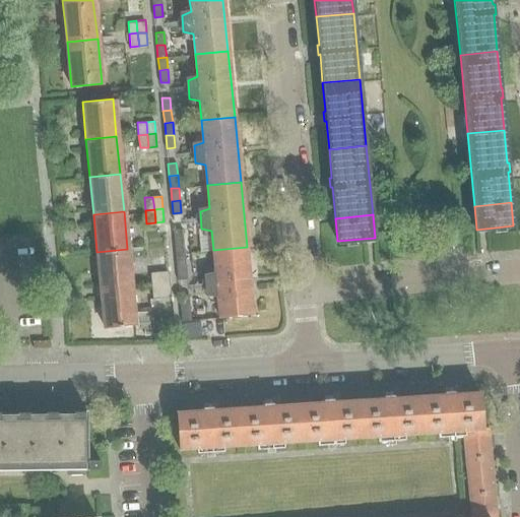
[(176,242),(184,241),(182,229),(174,230),(176,242)]
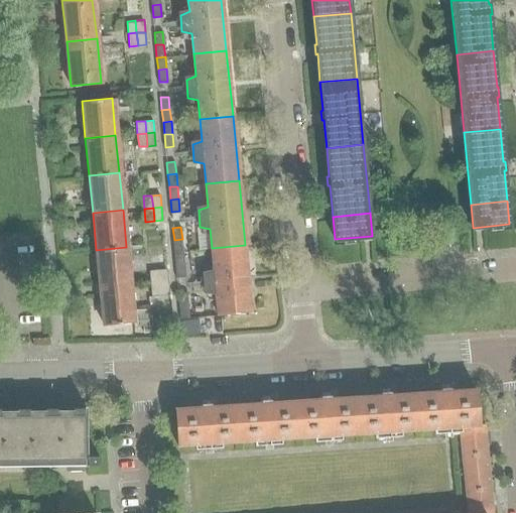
[(175,252),(183,252),(182,239),(174,240),(175,252)]
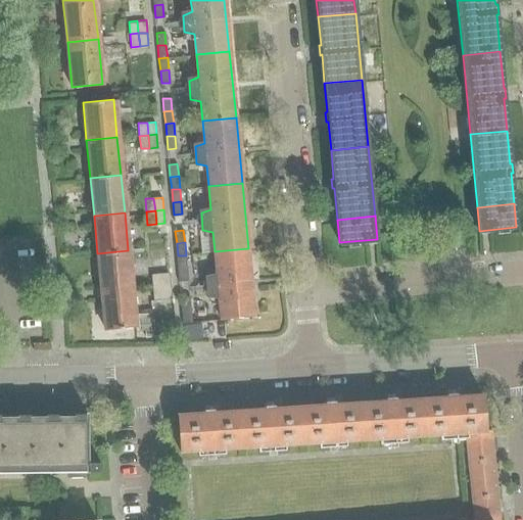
[(221,318),(254,315),(248,248),(215,251),(217,274),(207,278),(209,295),(219,296),(221,318)]
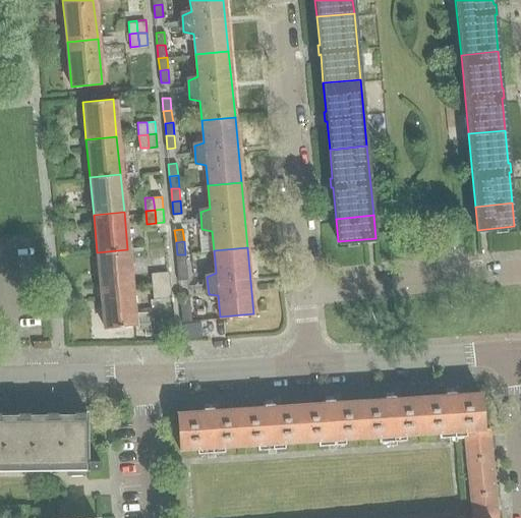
[(101,290),(131,287),(127,249),(97,252),(101,290)]
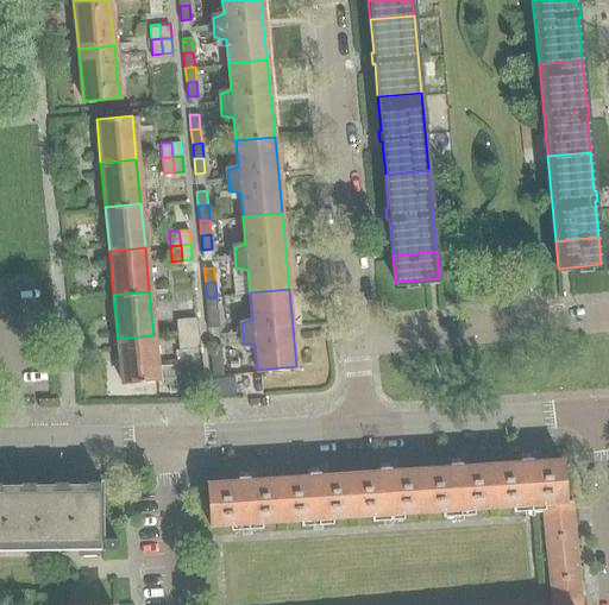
[(208,313),(218,312),(217,297),(207,297),(208,313)]
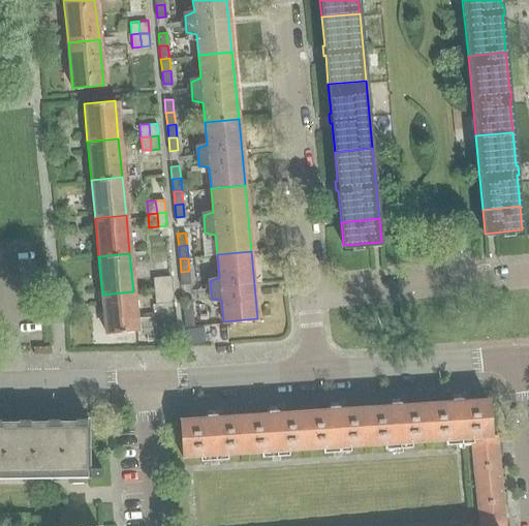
[(189,271),(181,272),(182,284),(190,283),(189,271)]
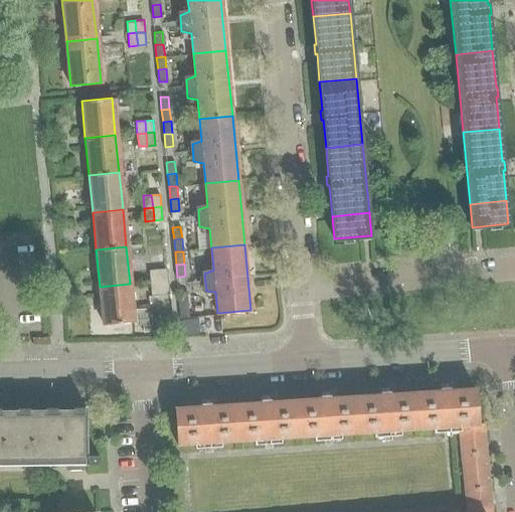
[(159,282),(168,281),(166,268),(158,269),(159,282)]
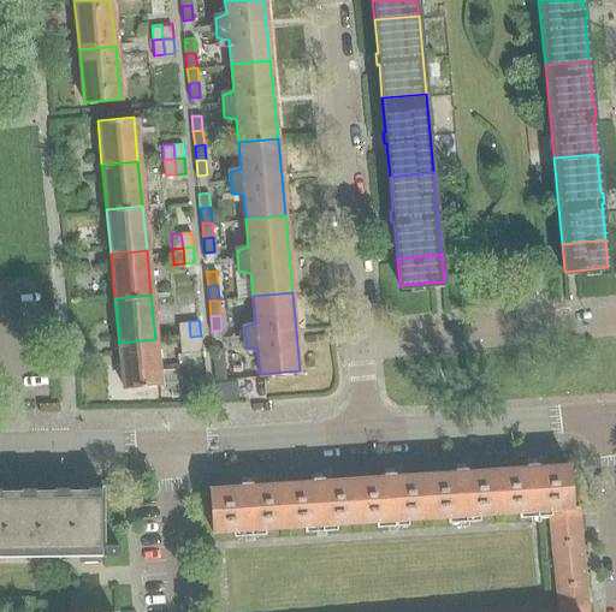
[(181,338),(190,337),(189,321),(179,322),(181,338)]
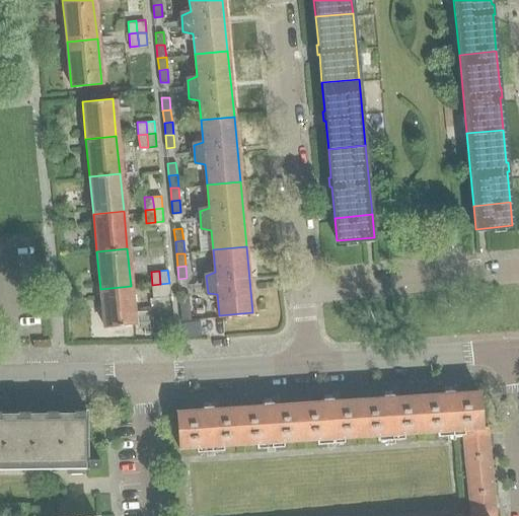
[(169,283),(160,284),(161,296),(170,296),(169,283)]
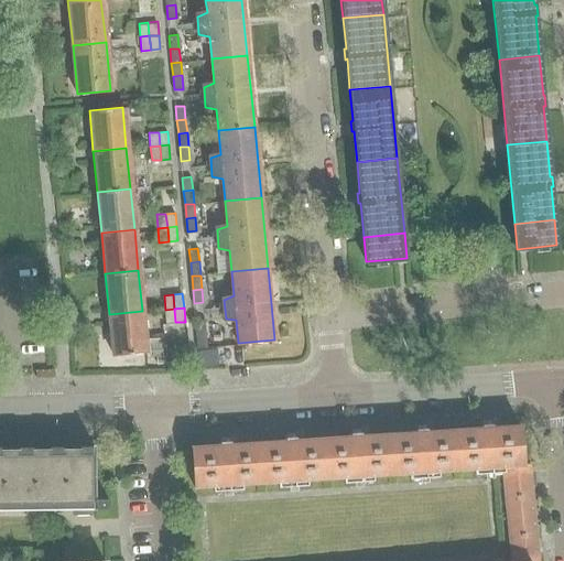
[(174,309),(165,310),(166,323),(175,322),(174,309)]
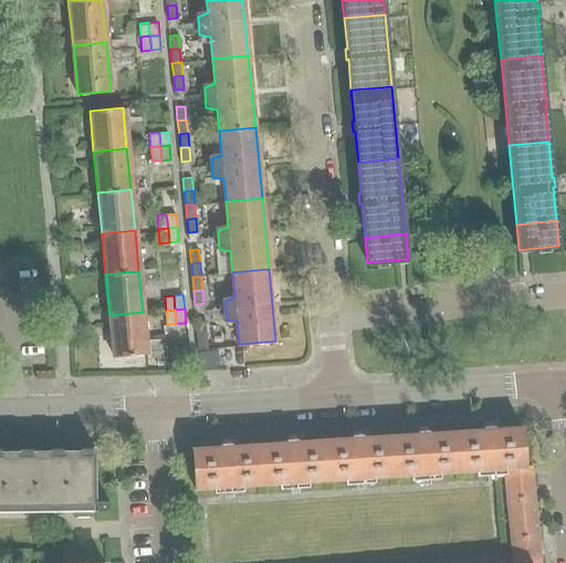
[(143,312),(109,315),(113,356),(147,353),(143,312)]
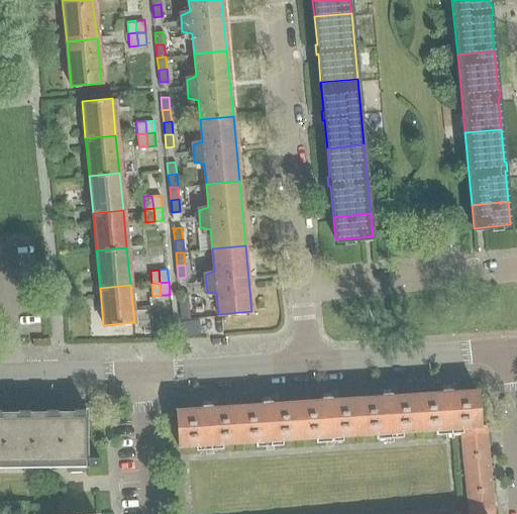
[(181,305),(189,304),(188,292),(179,293),(181,305)]
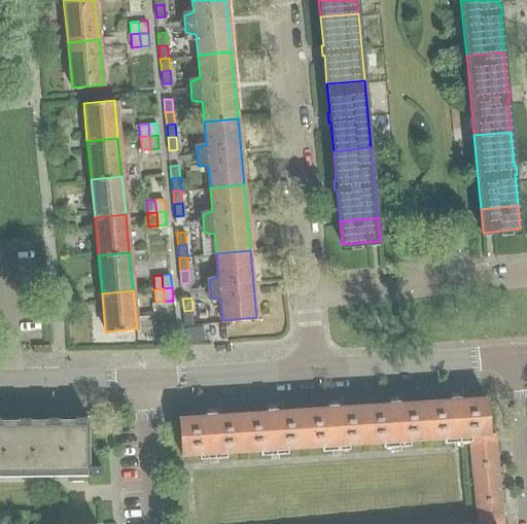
[(192,310),(184,311),(185,324),(194,323),(192,310)]
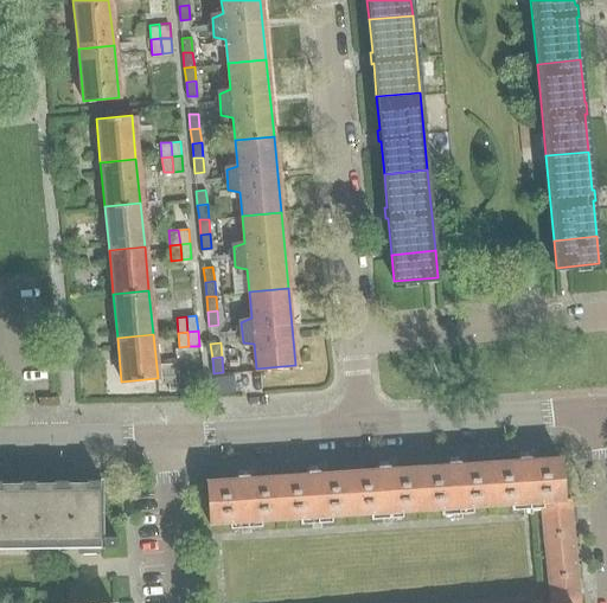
[(234,373),(215,374),(216,392),(235,391),(234,373)]
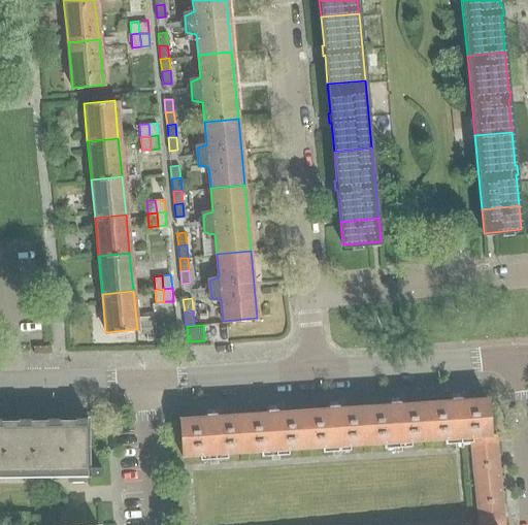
[(491,435),(491,433),(488,395),(461,397),(461,392),(451,393),(451,397),(425,399),(428,439),(455,437),(455,444),(462,444),(461,436),(471,436),(491,435)]
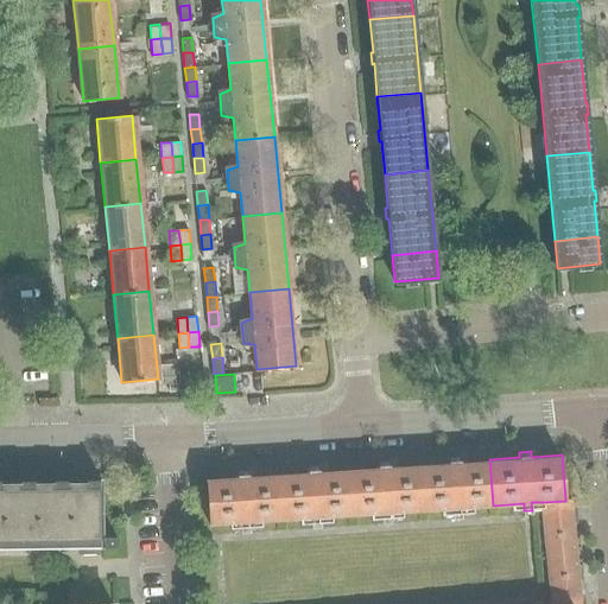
[(493,506),(489,459),(461,462),(460,456),(448,457),(448,463),(419,464),(422,509),(453,507),(454,515),(461,515),(461,508),(493,506)]
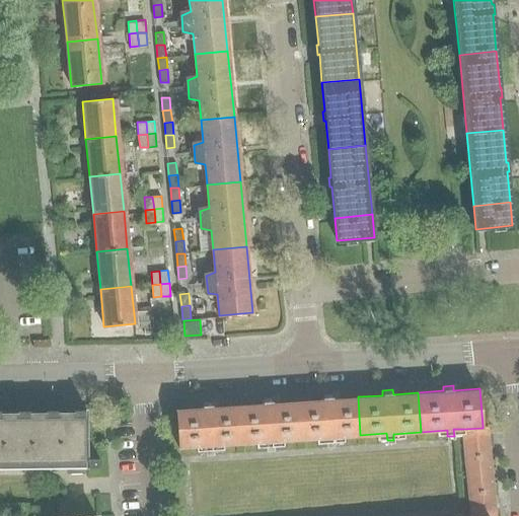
[(322,399),(297,401),(300,439),(326,437),(326,444),(334,444),(334,437),(360,435),(358,396),(332,398),(332,393),(321,394),(322,399)]
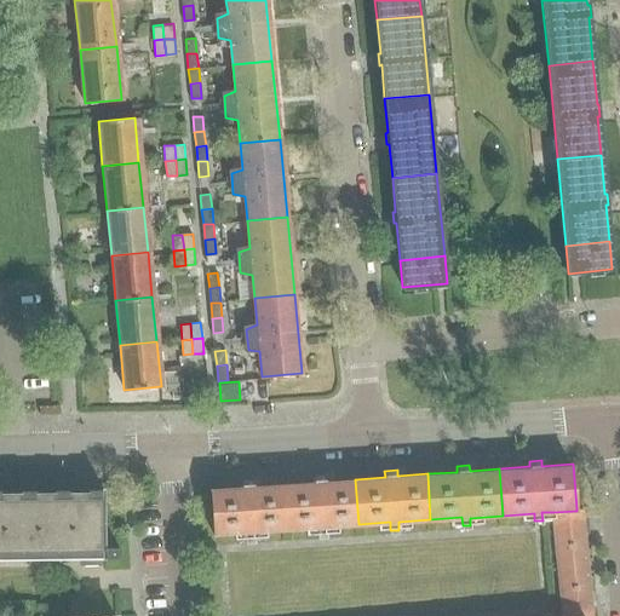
[(313,482),(283,484),(287,529),(317,527),(319,535),(327,535),(326,527),(359,524),(355,479),(326,481),(325,475),(313,476),(313,482)]
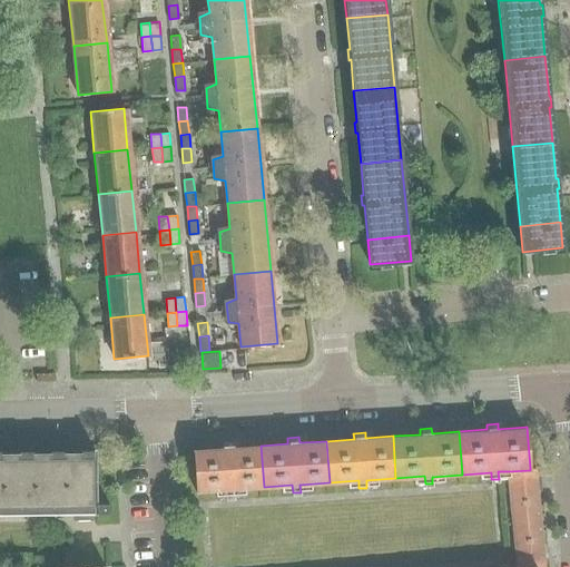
[(264,487),(261,446),(233,447),(233,442),(222,442),(222,448),(194,450),(196,491),(226,489),(226,497),(234,497),(234,489),(264,487)]
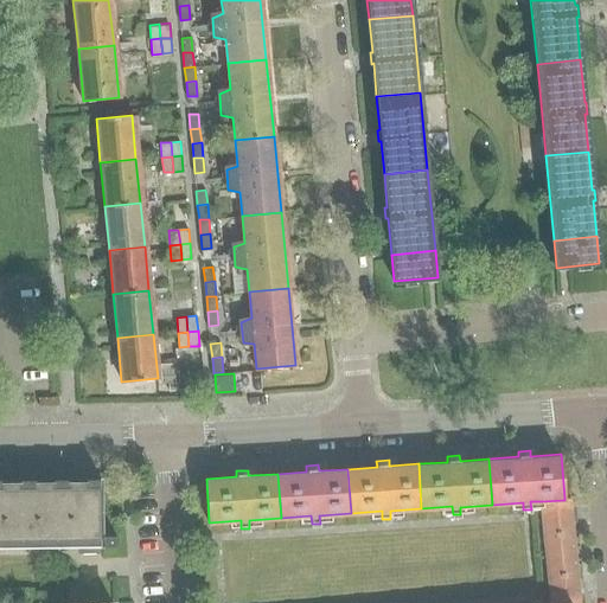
[(87,546),(100,546),(100,547),(102,547),(102,546),(116,546),(116,536),(102,536),(101,479),(98,479),(98,482),(65,483),(52,483),(33,483),(33,485),(20,485),(20,483),(0,483),(0,540),(87,540),(87,546)]
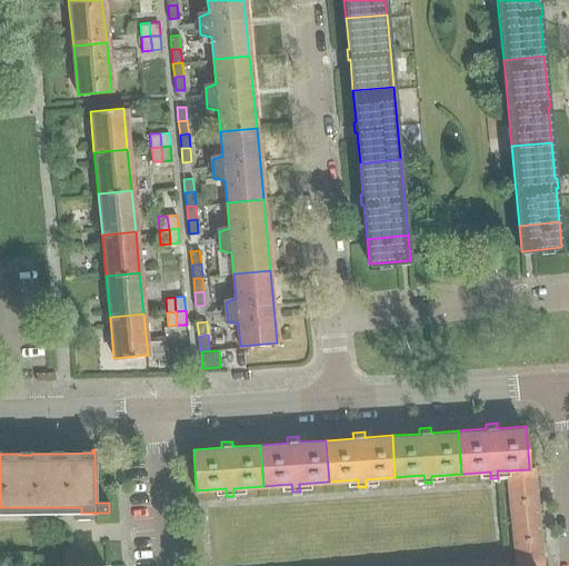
[(508,470),(512,522),(539,519),(536,466),(529,467),(529,469),(508,470)]
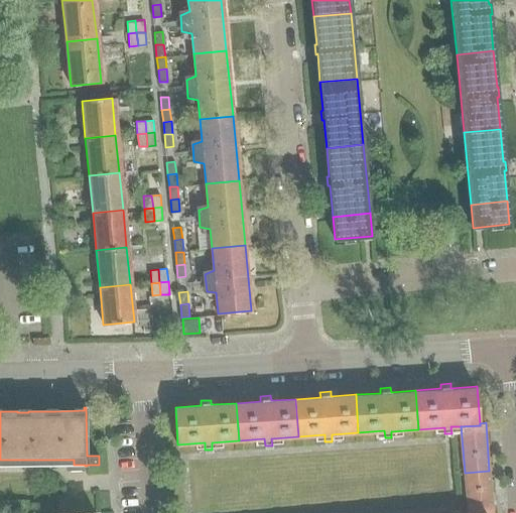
[(489,471),(465,473),(468,512),(493,512),(490,471),(489,471)]
